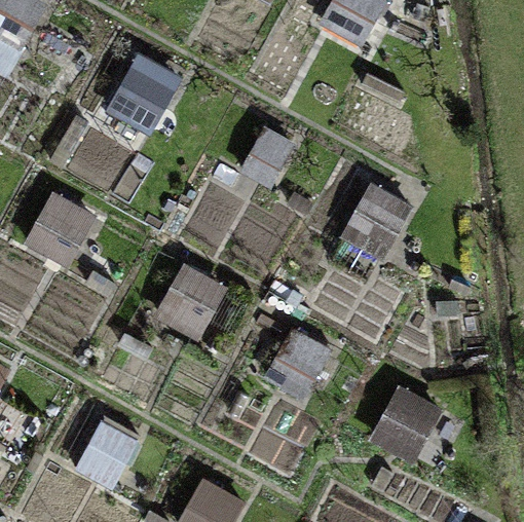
[(0,73),(16,78),(42,0),(0,0),(0,73)]
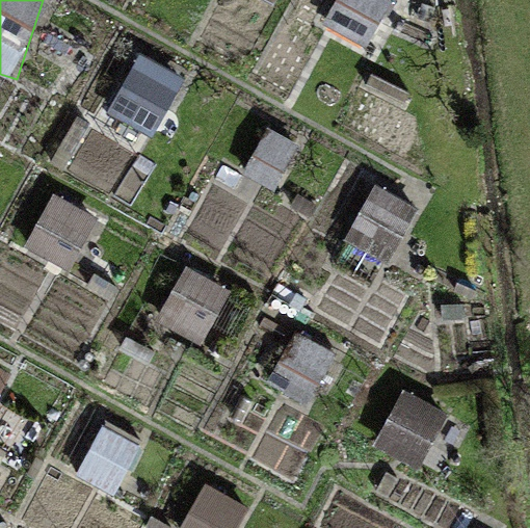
[(335,0),(321,24),(365,49),(393,0),(335,0)]
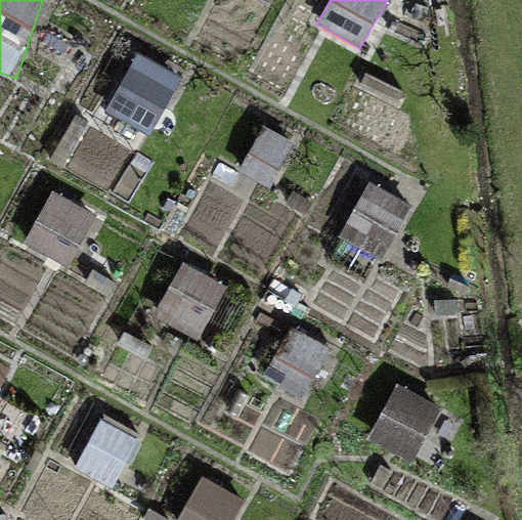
[(102,109),(149,136),(183,79),(136,51),(102,109)]
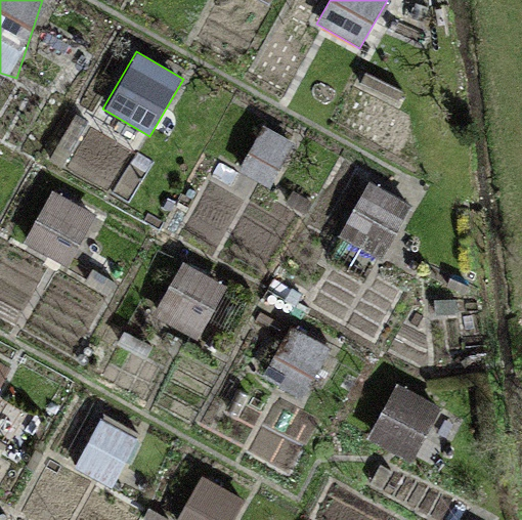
[(356,188),(334,263),(376,275),(398,201),(356,188)]
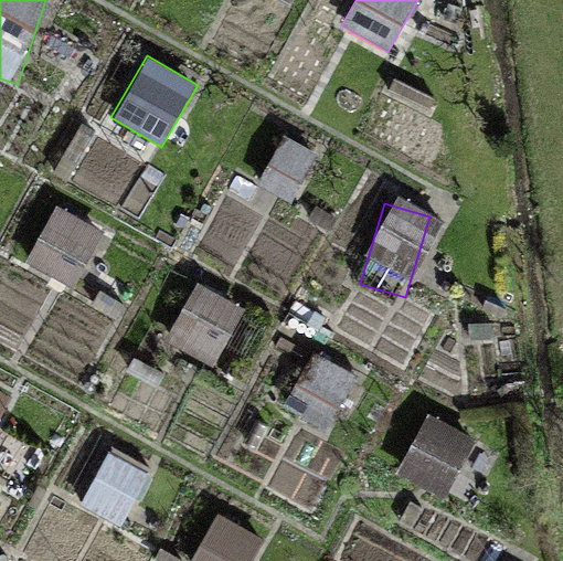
[(57,204),(24,263),(78,293),(112,234),(57,204)]
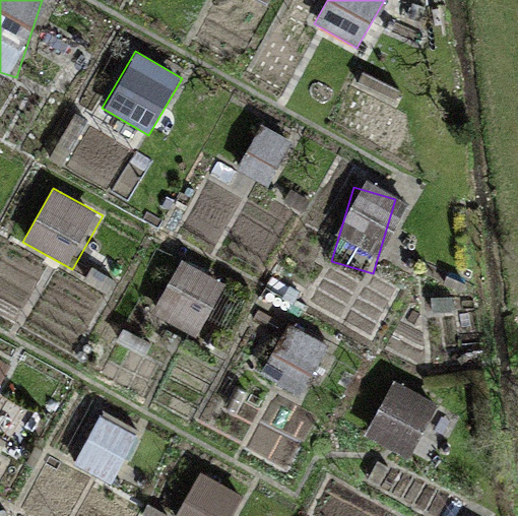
[(181,254),(151,315),(197,338),(228,277),(181,254)]
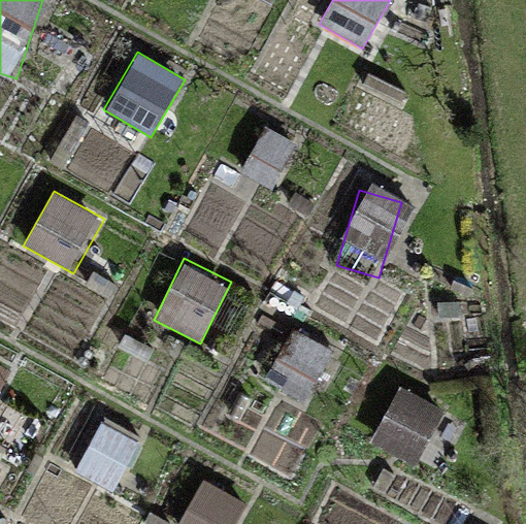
[(0,396),(13,370),(0,363),(0,396)]
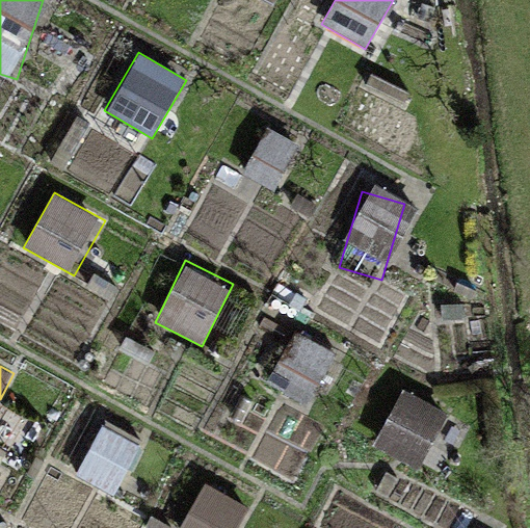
[(75,476),(116,497),(143,443),(102,422),(75,476)]
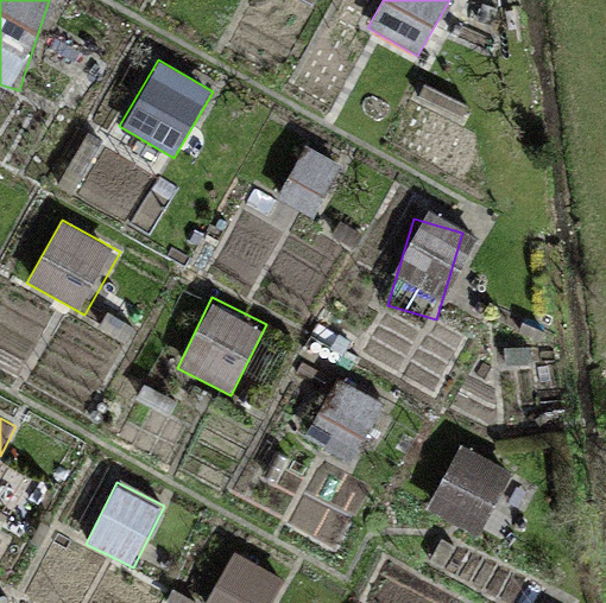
[(271,602),(284,581),(232,552),(203,602),(271,602)]
